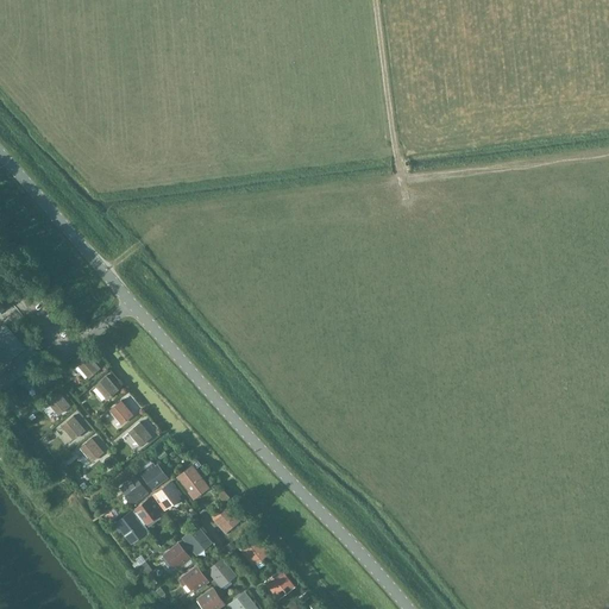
[(0,356),(7,364),(25,349),(5,325),(0,328),(0,356)]
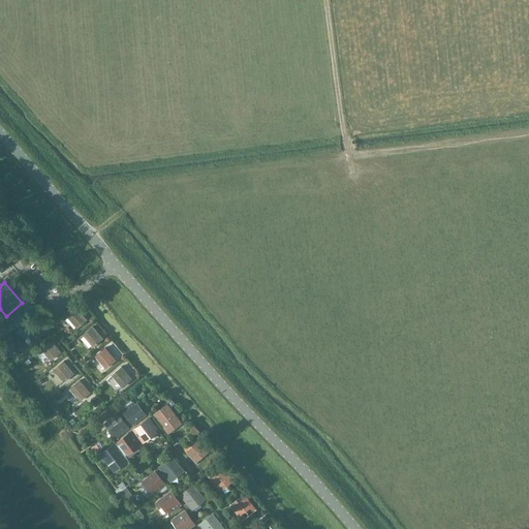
[(76,329),(84,322),(80,316),(82,314),(76,308),(66,317),(76,329)]
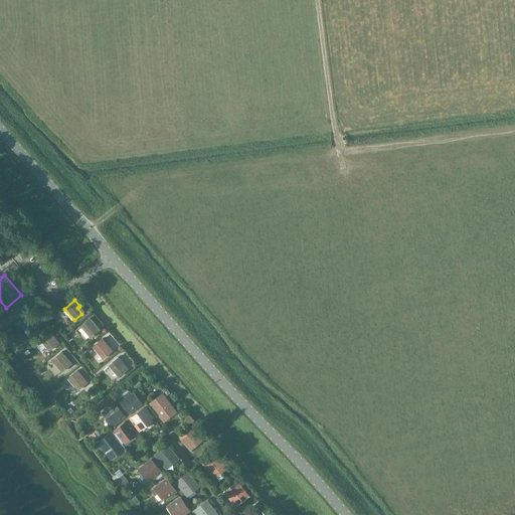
[(33,333),(40,326),(36,321),(38,319),(33,313),(23,321),(33,333)]
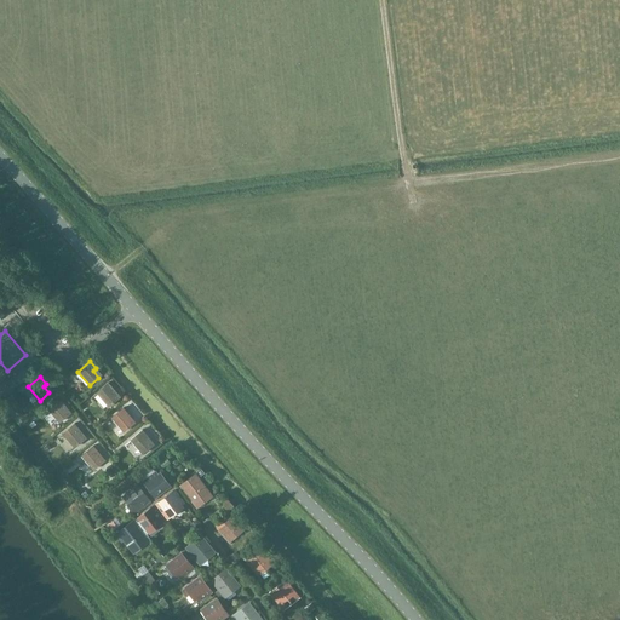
[(108,407),(118,400),(112,392),(115,390),(108,383),(97,392),(108,407)]
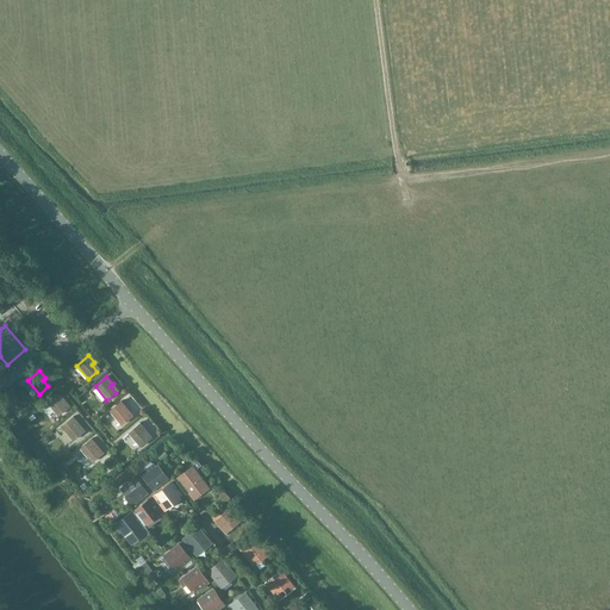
[(57,416),(67,409),(62,402),(64,400),(58,392),(47,402),(57,416)]
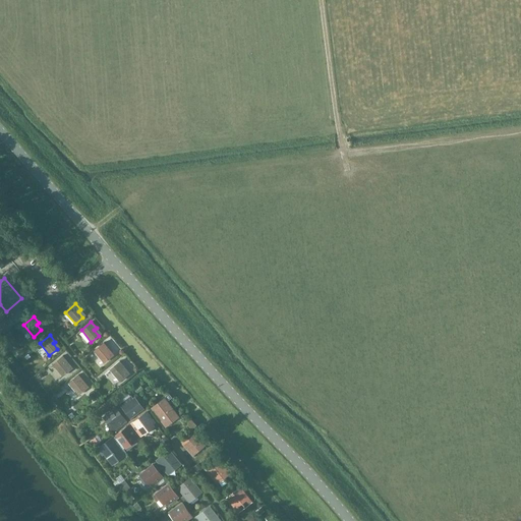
[(104,363),(111,356),(107,351),(109,349),(104,343),(94,351),(104,363)]
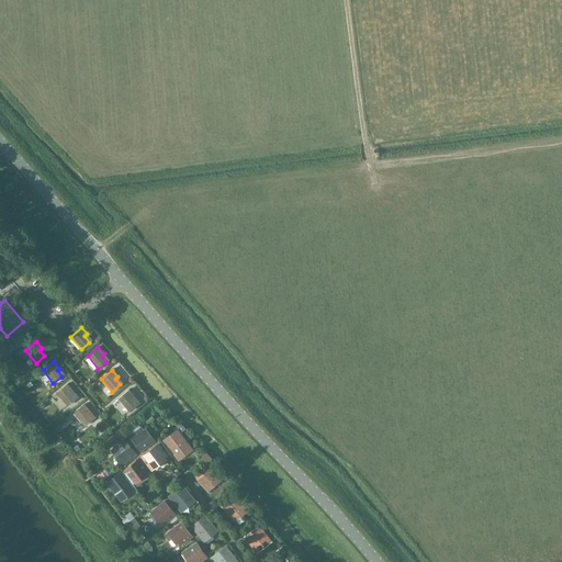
[(67,406),(76,400),(70,393),(74,391),(67,384),(57,393),(67,406)]
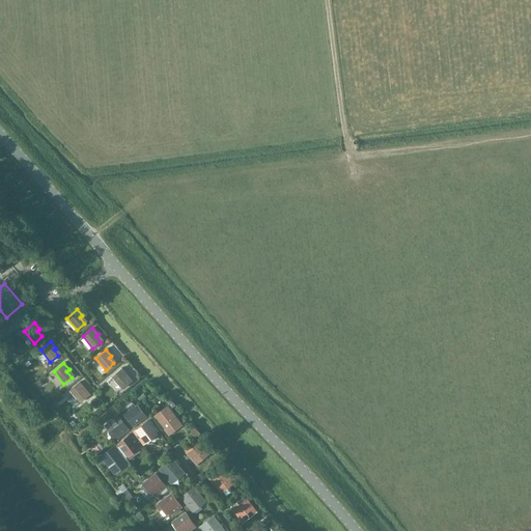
[(121,389),(130,383),(124,378),(128,375),(121,368),(112,378),(121,389)]
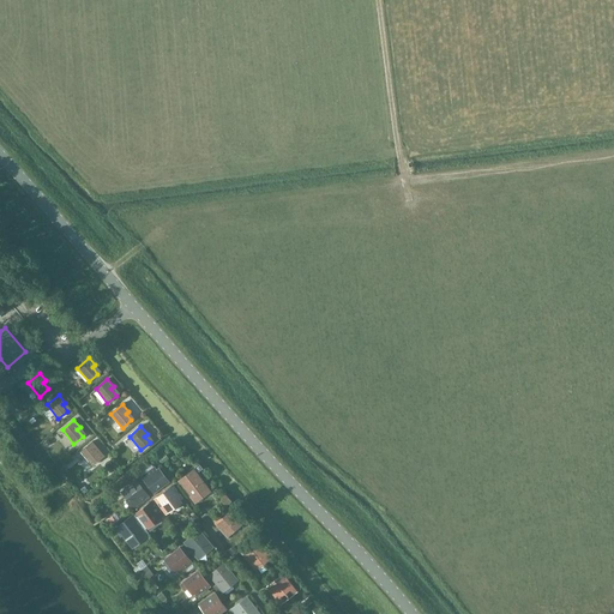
[(92,465),(101,458),(96,452),(98,450),(92,441),(80,452),(92,465)]
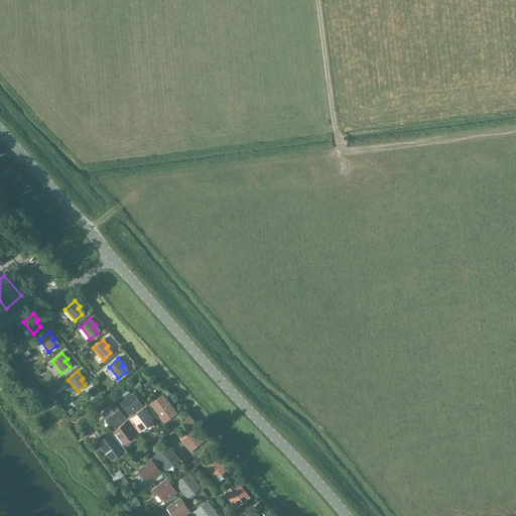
[(120,401),(129,413),(141,404),(132,392),(130,394),(129,393),(120,401)]
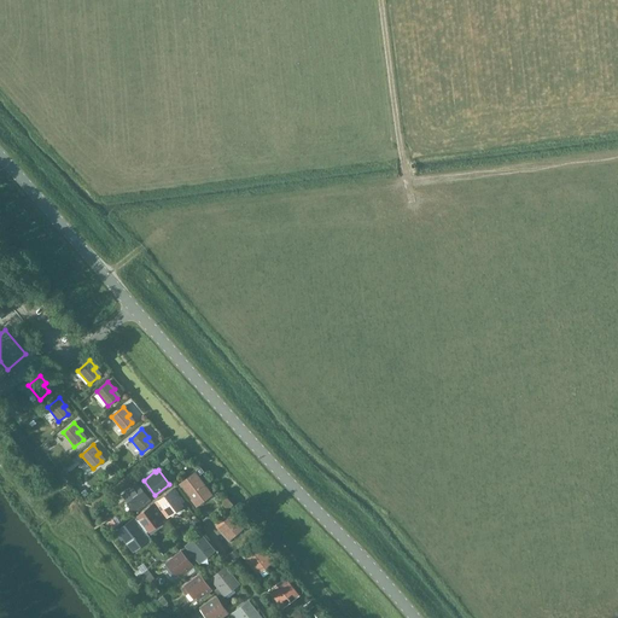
[(194,473),(181,484),(196,505),(209,495),(194,473)]
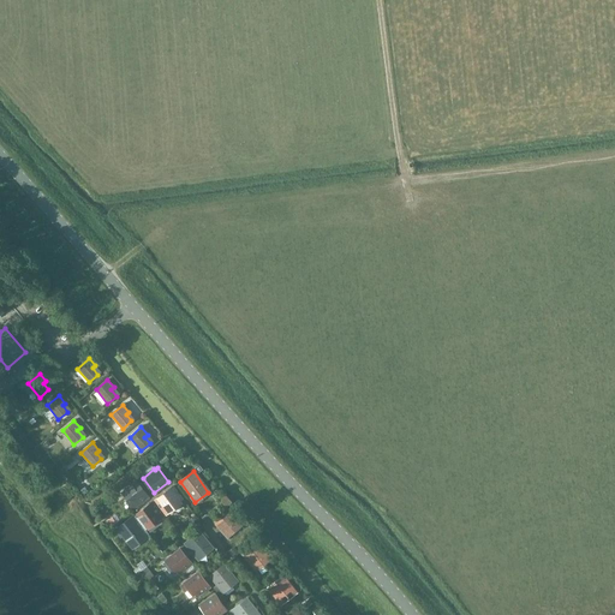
[(121,494),(132,508),(148,497),(137,483),(121,494)]
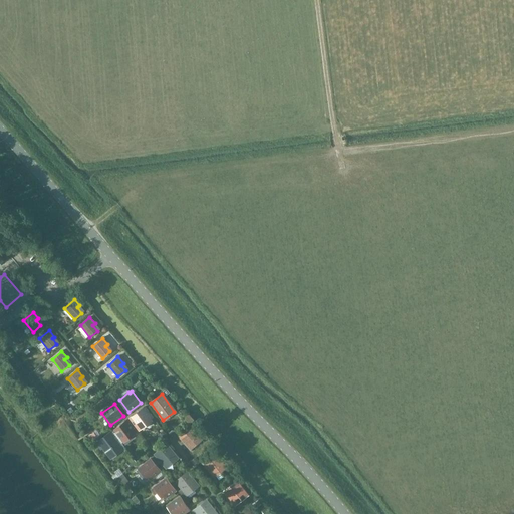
[(141,428),(151,420),(143,409),(132,417),(141,428)]
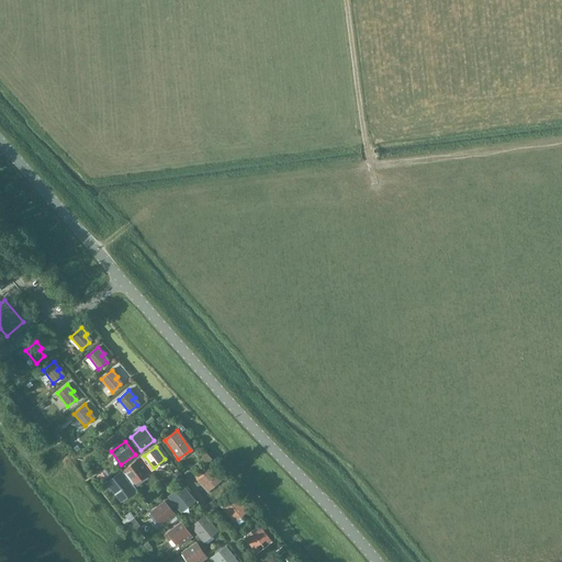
[(133,480),(147,470),(138,460),(125,470),(133,480)]
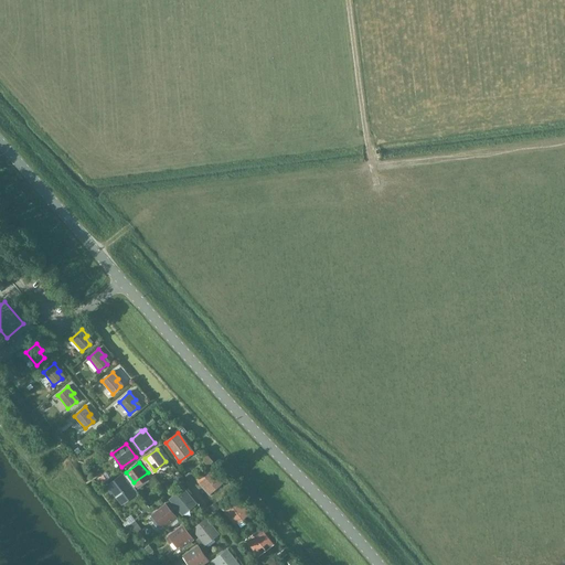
[(209,493),(221,483),(209,469),(196,479),(209,493)]
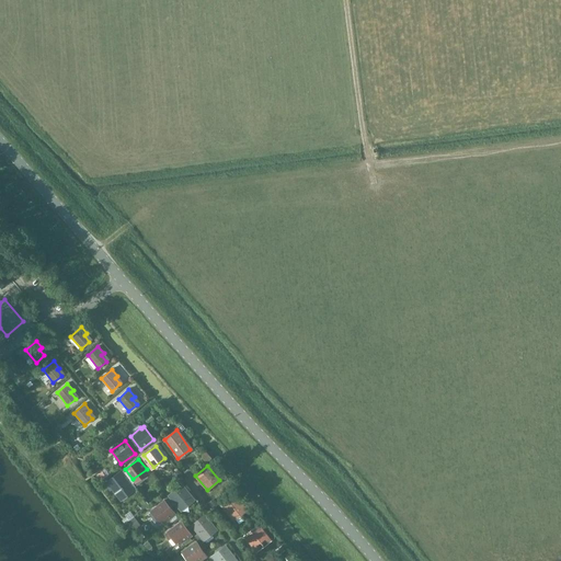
[(118,496),(130,488),(119,472),(107,482),(118,496)]
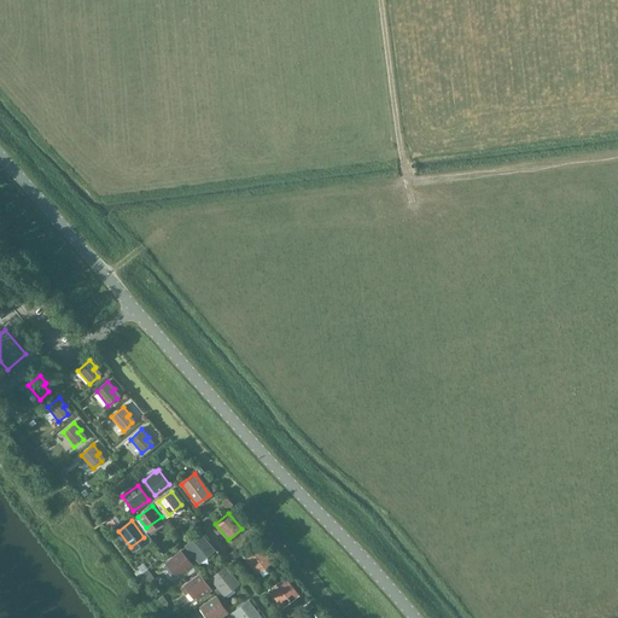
[(199,561),(213,551),(200,535),(186,546),(199,561)]
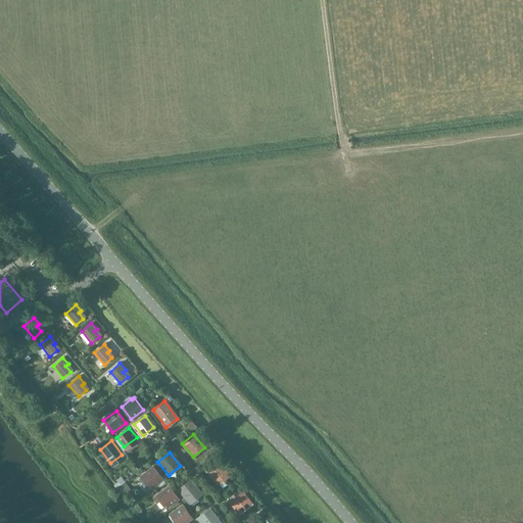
[(218,484),(229,476),(219,462),(207,471),(218,484)]
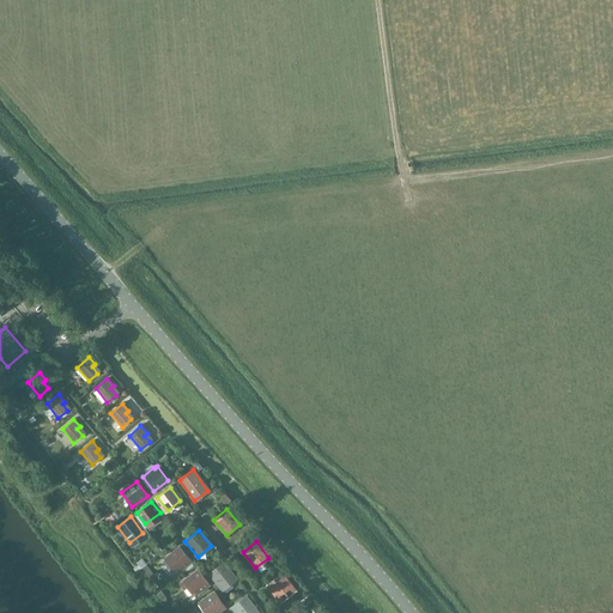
[(180,571),(190,562),(178,547),(168,557),(164,559),(175,572),(177,569),(180,571)]
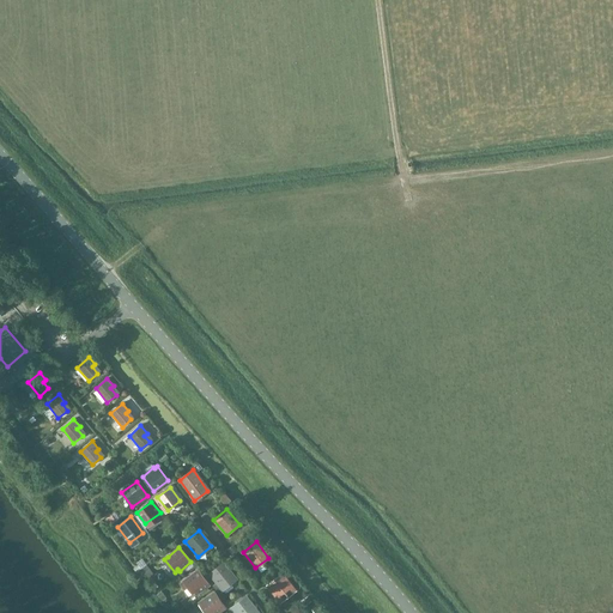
[(223,590),(236,580),(223,564),(210,574),(223,590)]
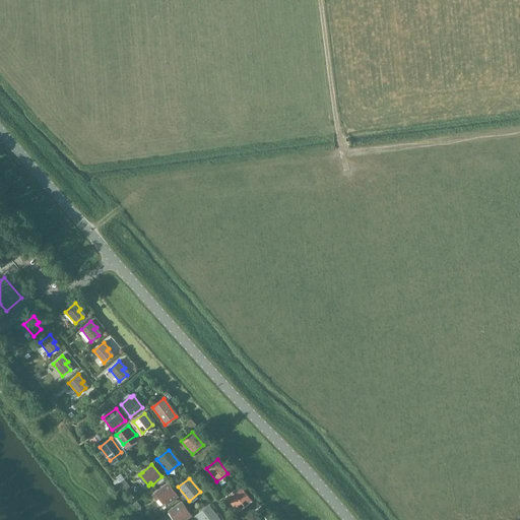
[(155,500),(158,498),(163,504),(166,502),(167,504),(177,497),(168,484),(157,492),(155,493),(152,496),(155,500)]
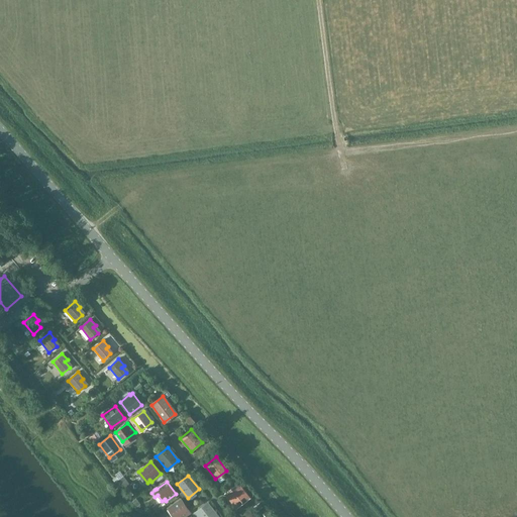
[(236,507),(248,499),(237,485),(226,494),(236,507)]
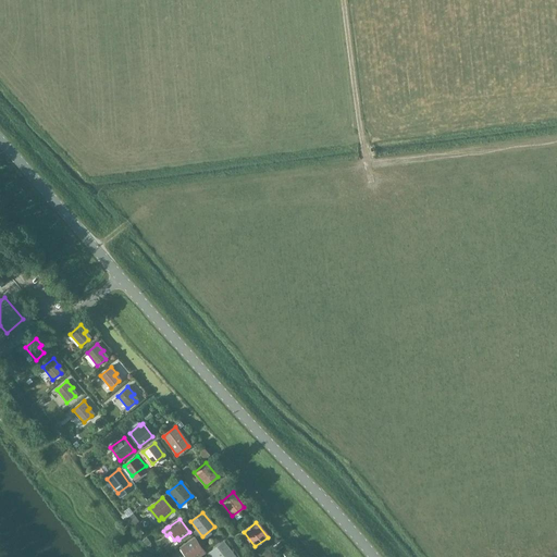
[(195,539),(183,546),(180,548),(185,556),(197,556),(203,553),(195,539)]
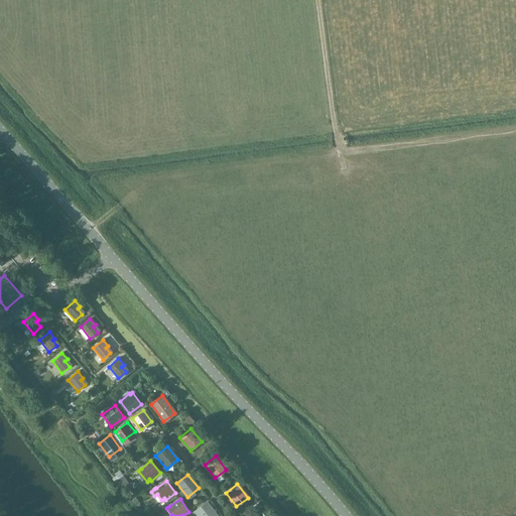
[(199,515),(217,515),(207,503),(196,511),(199,515)]
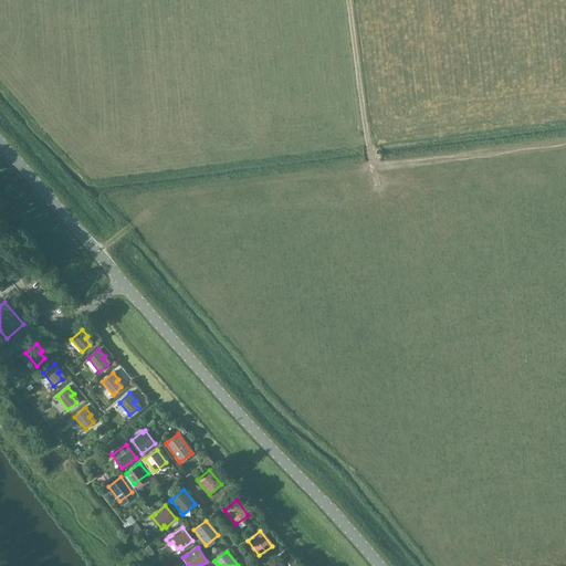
All buildings are outlined.
